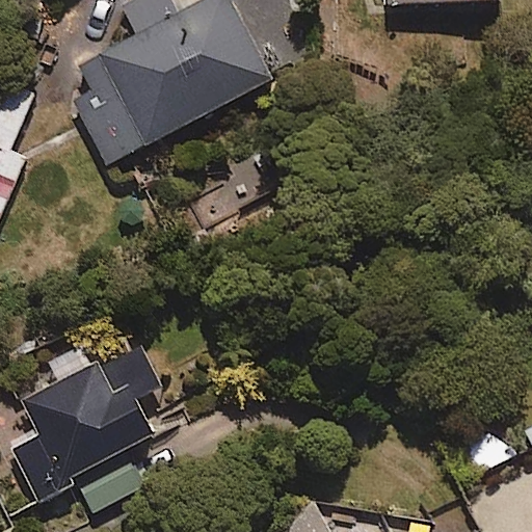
[(108,163),(270,77),(229,0),(128,0),(125,2),(139,29),(80,60),(95,87),(74,99),(108,163)]
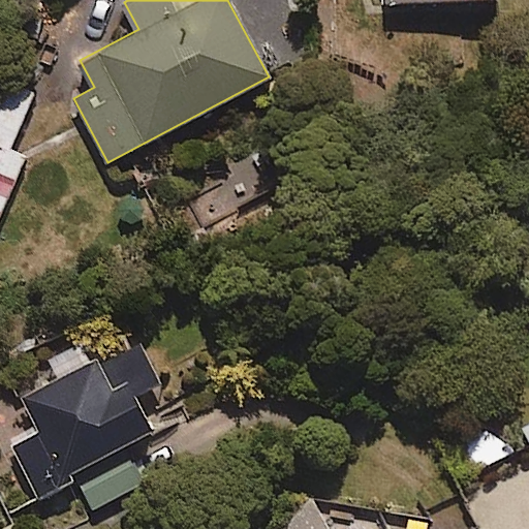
[(33,90),(3,78),(0,83),(0,212),(25,155),(9,148),(33,90)]
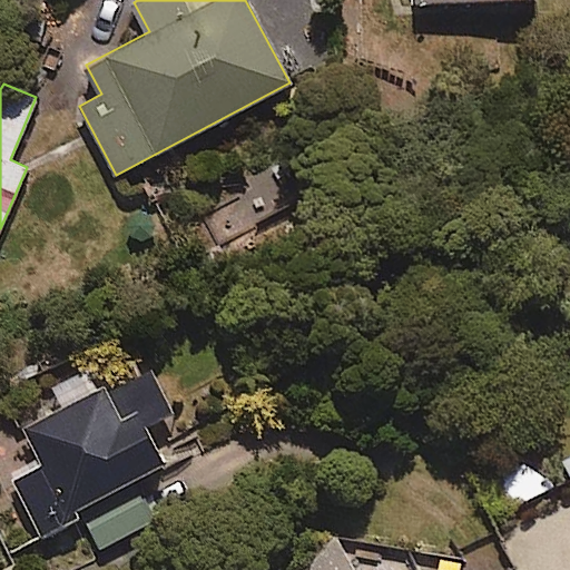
[(149,369),(100,394),(86,367),(51,386),(61,406),(25,425),(45,463),(15,479),(43,534),(80,514),(99,549),(154,520),(133,480),(164,463),(145,426),(173,412),(149,369)]
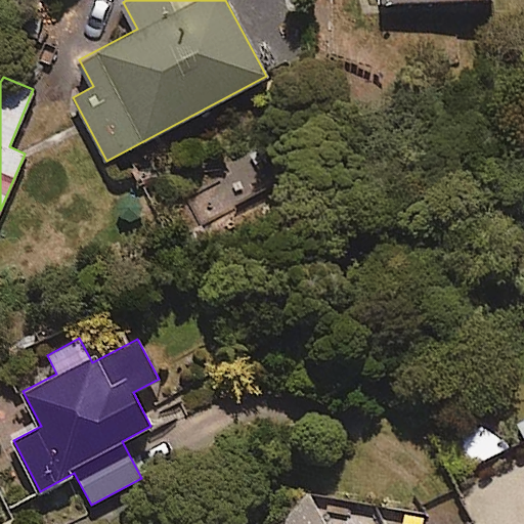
[(462,469),(523,440),(523,405),(499,421),(450,443),(462,469)]
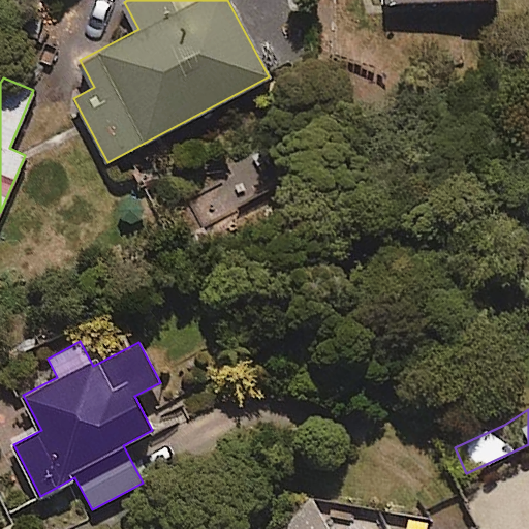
[(330,528),(317,499),(278,528),(330,528)]
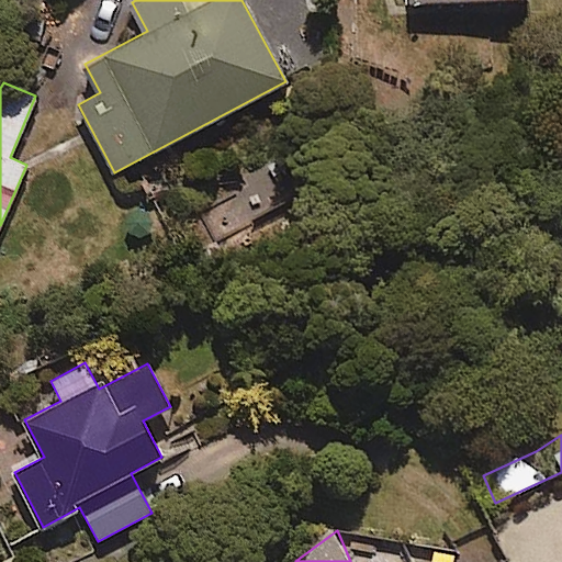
[(17,561),(13,552),(0,559),(0,561),(17,561)]
